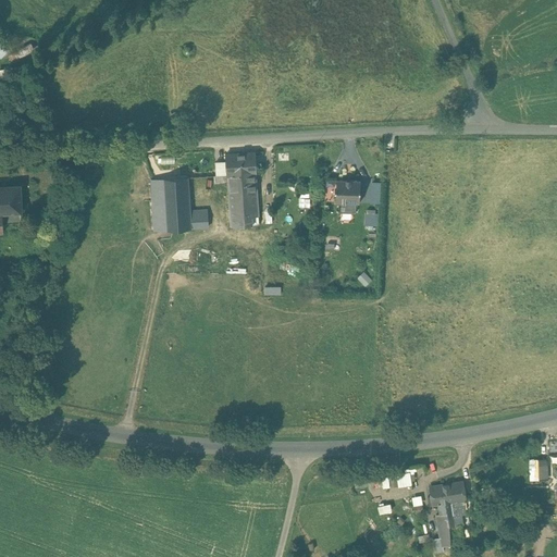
[(255,152),(225,155),(226,175),(227,175),(229,175),(255,174),(257,173),(255,152)]
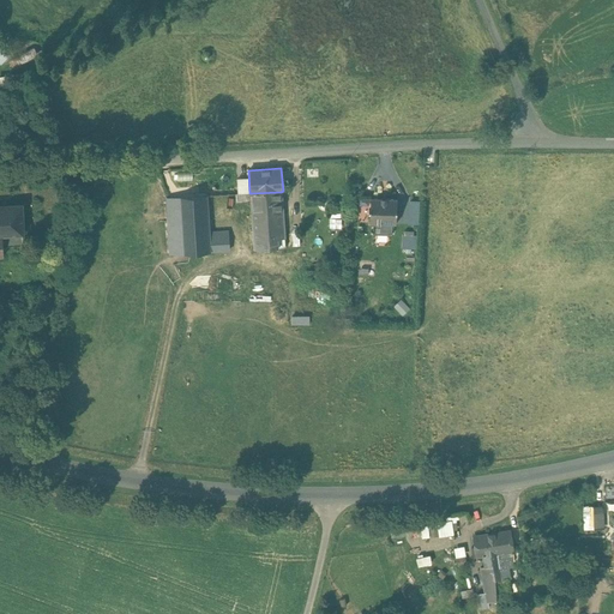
[(281,192),(252,193),(252,202),(256,248),(284,247),(281,192)]
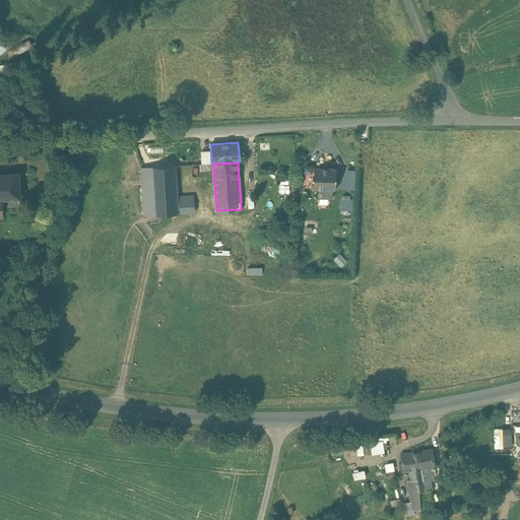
[(211,164),(200,165),(200,172),(213,171),(213,164),(212,164),(211,164)]
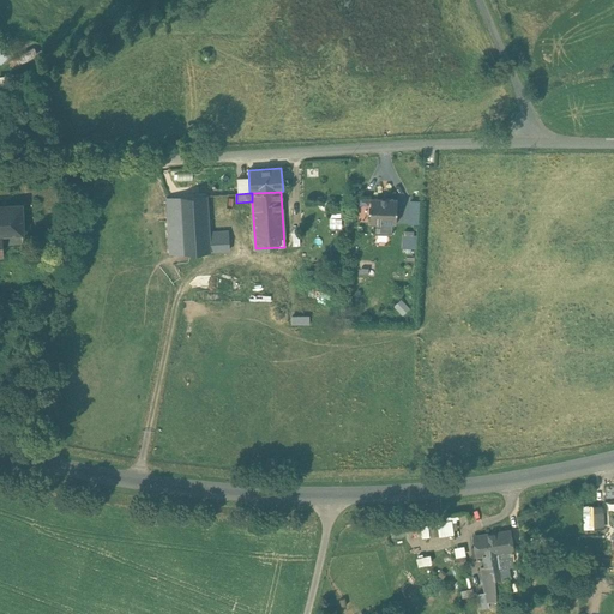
[(206,197),(167,199),(170,254),(210,252),(210,251),(210,236),(206,197)]
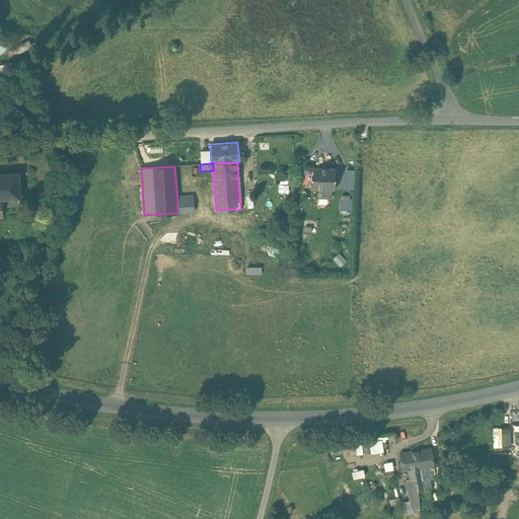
[(336,168),(313,167),(312,189),(316,189),(315,195),(314,195),(314,197),(315,197),(315,198),(331,198),(331,190),(335,190),(336,168)]
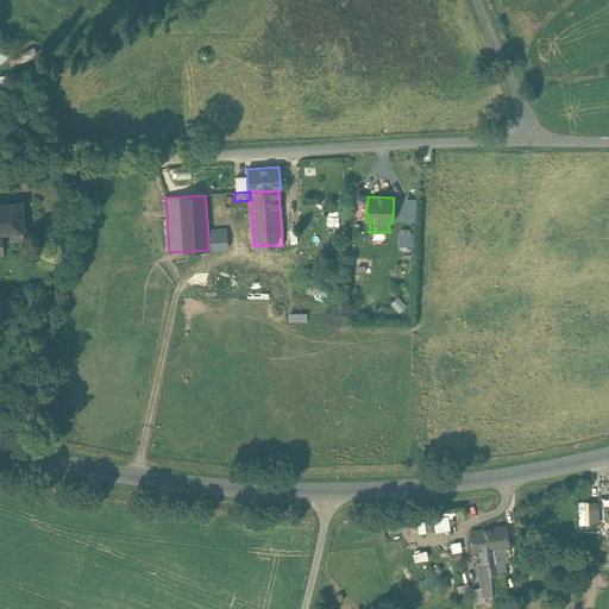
[(416,221),(416,199),(403,199),(403,221),(416,221)]
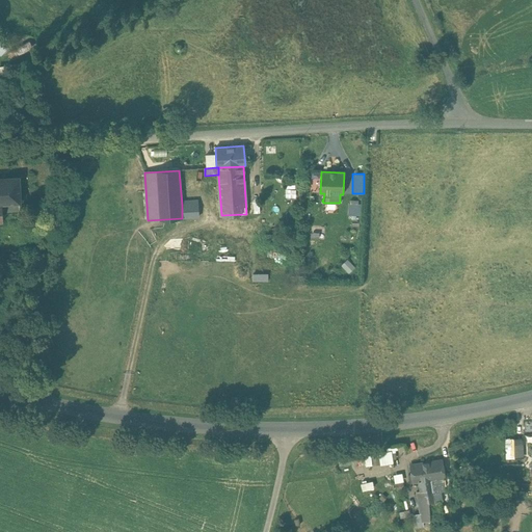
[(19,178),(0,179),(0,221),(3,221),(3,212),(20,212),(20,203),(21,203),(19,178)]
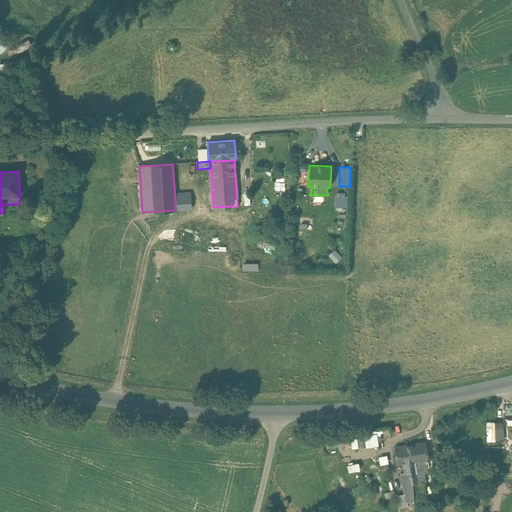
[(190,196),(175,197),(175,209),(191,208),(190,196)]
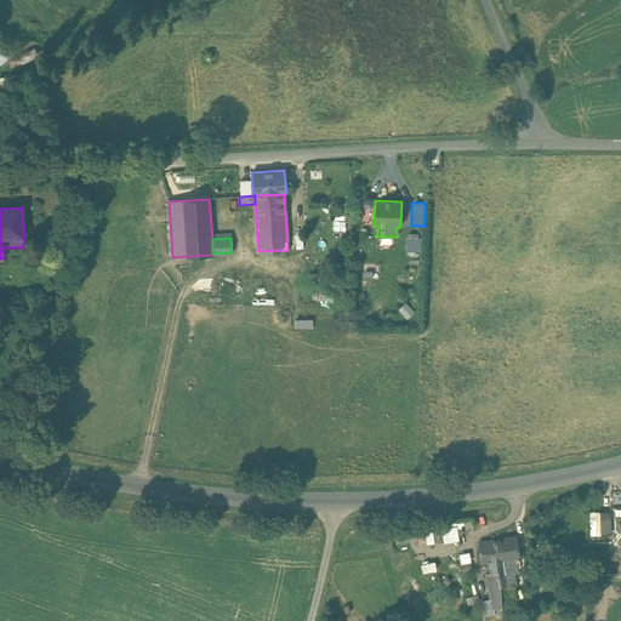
[(420,238),(408,238),(406,251),(419,252),(420,238)]
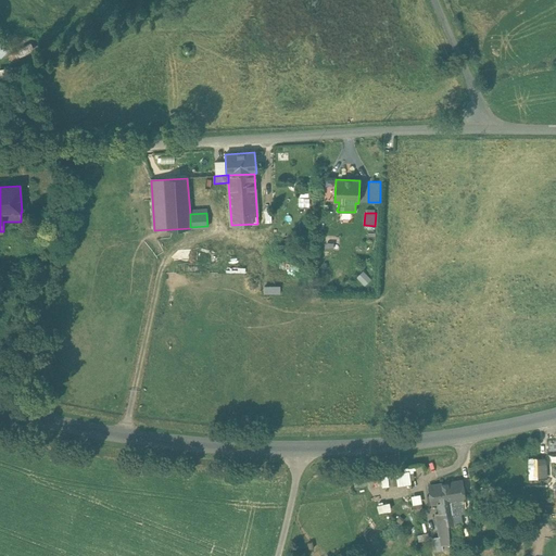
[(242,272),(242,268),(234,267),(234,263),(227,262),(227,270),(242,272)]
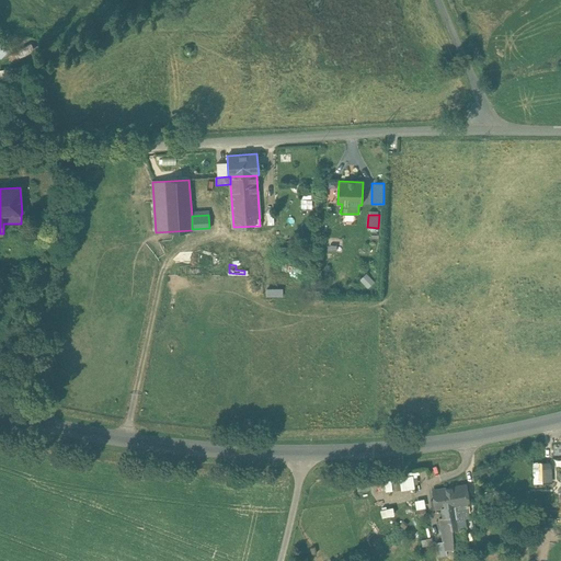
[(345,266),(338,265),(335,275),(344,276),(345,266)]
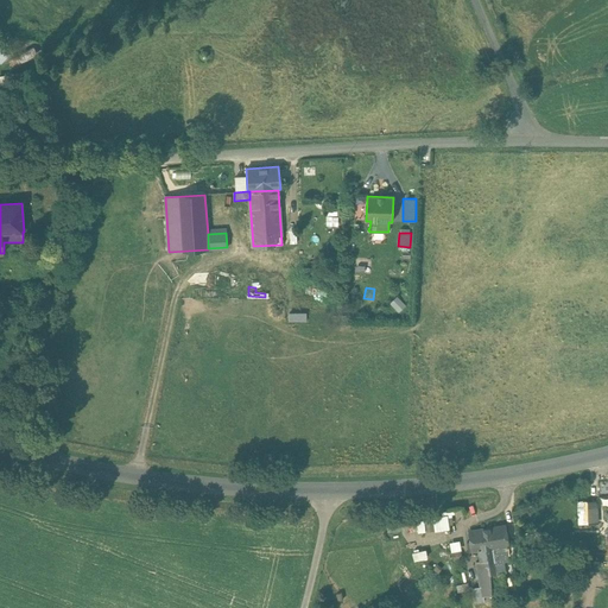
[(399,295),(391,301),(398,312),(406,305),(399,295)]
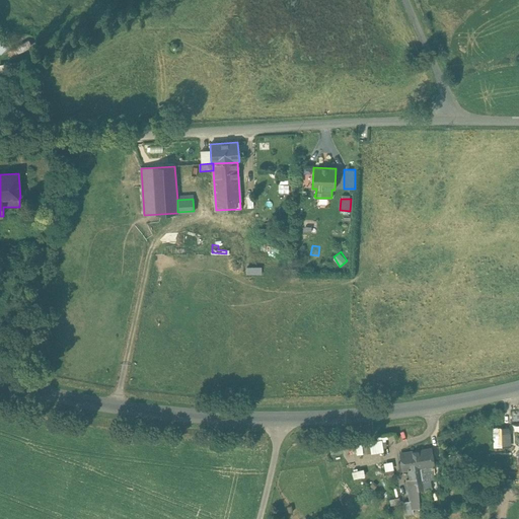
[(511,446),(510,427),(493,427),(494,446),(511,446)]
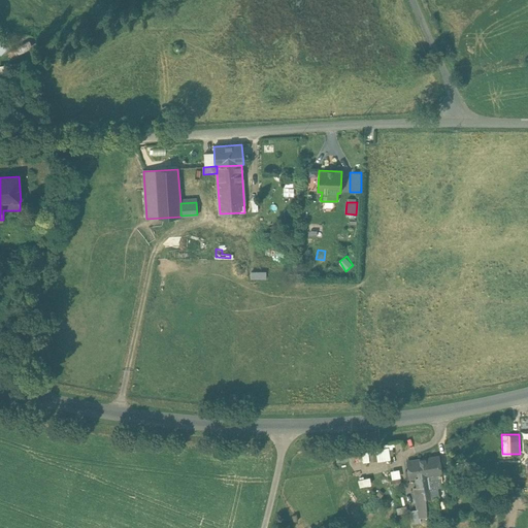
[(370,460),(390,460),(390,447),(370,447),(370,460)]
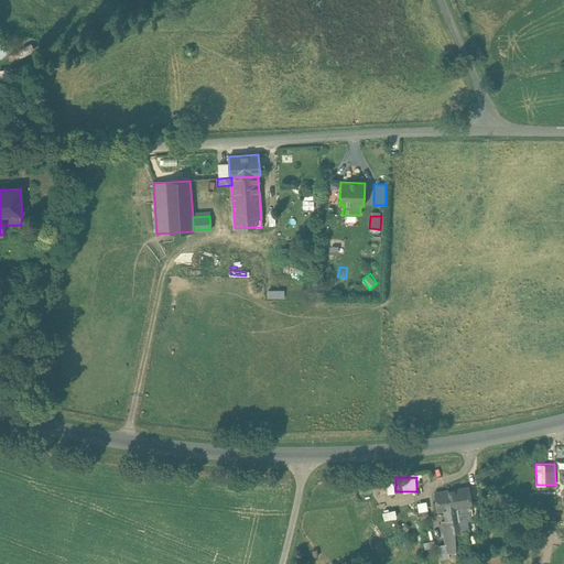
[(468,488),(452,490),(455,533),(456,540),(467,538),(465,521),(461,522),(458,508),(470,506),(468,488)]
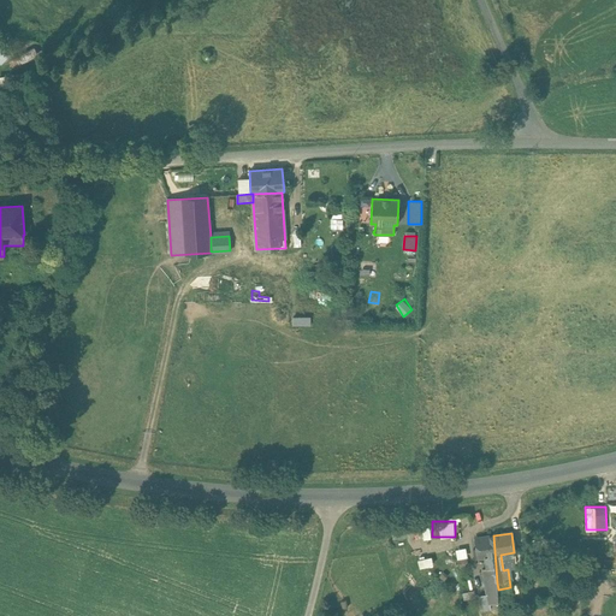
[(493,535),(477,538),(478,549),(473,549),(474,560),(485,557),(486,568),(483,569),(485,584),(497,582),(493,535)]
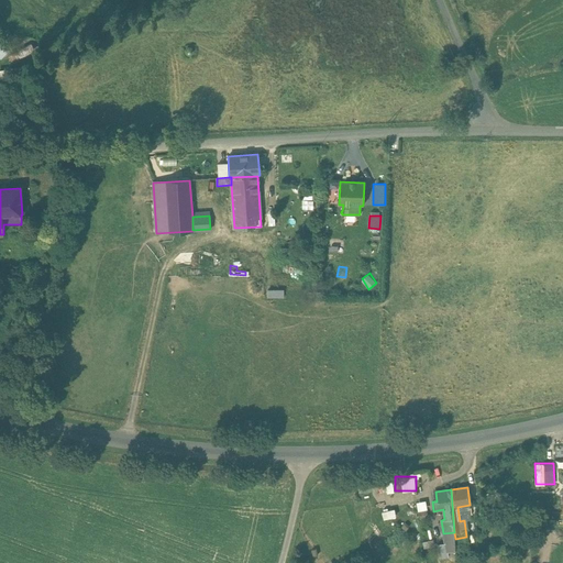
[(417,500),(418,517),(428,516),(427,499),(417,500)]
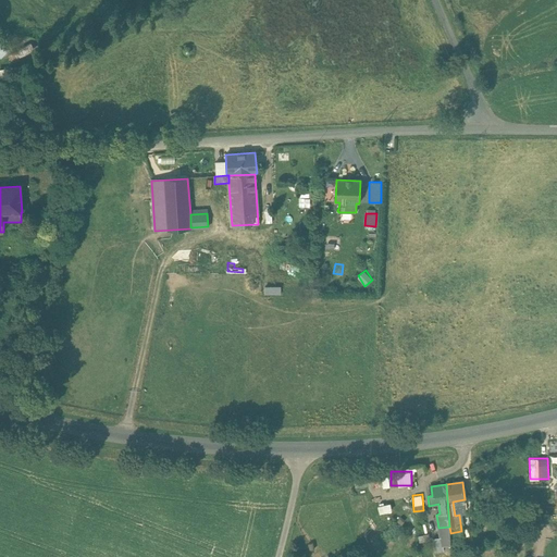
[(378,505),(380,512),(391,509),(390,502),(378,505)]
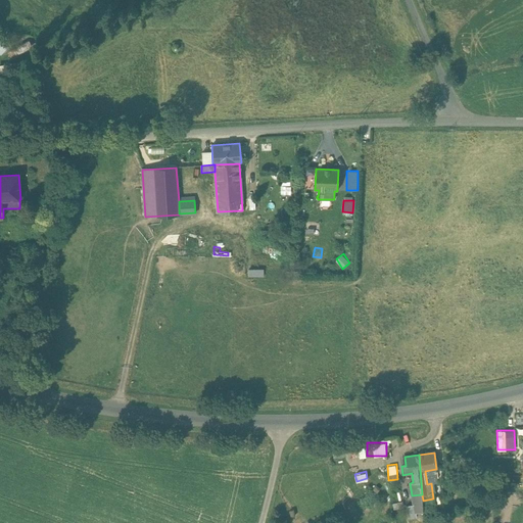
[(421,504),(414,505),(416,512),(423,512),(421,504)]
